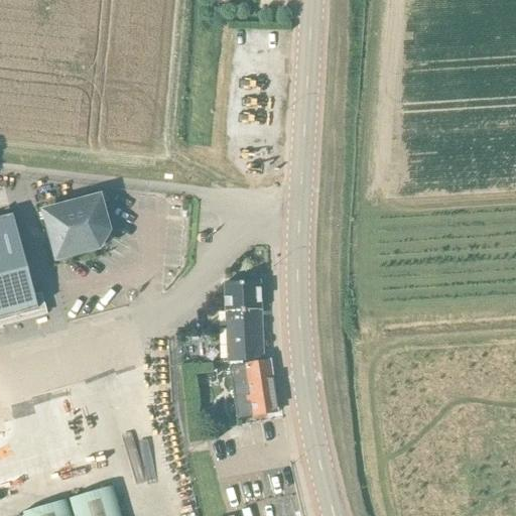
[(103,247),(109,238),(105,236),(107,232),(106,227),(99,199),(43,213),(56,259),(93,250),(93,249),(97,248),(99,244),(103,247)]
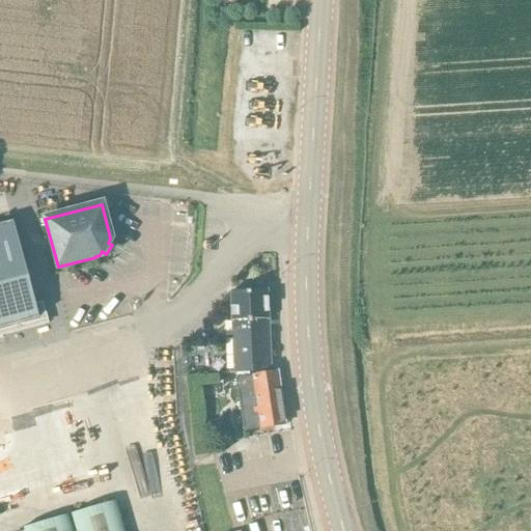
[(0,326),(42,314),(16,220),(0,223),(0,326)]
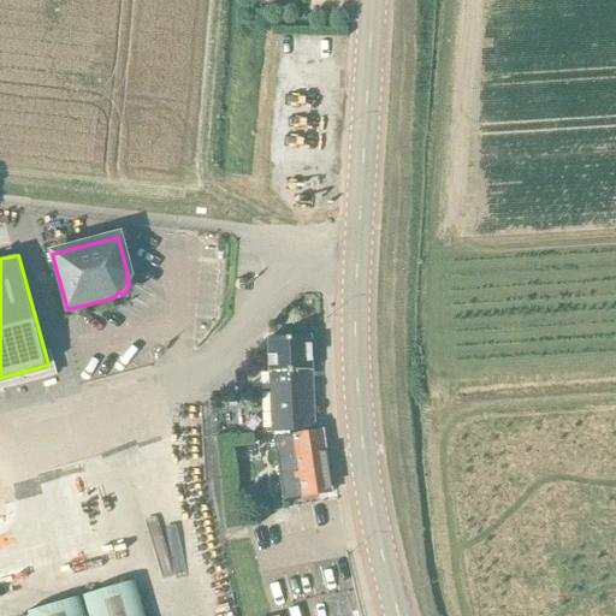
[(272,437),(315,433),(312,337),(266,338),(270,433),(272,437)]
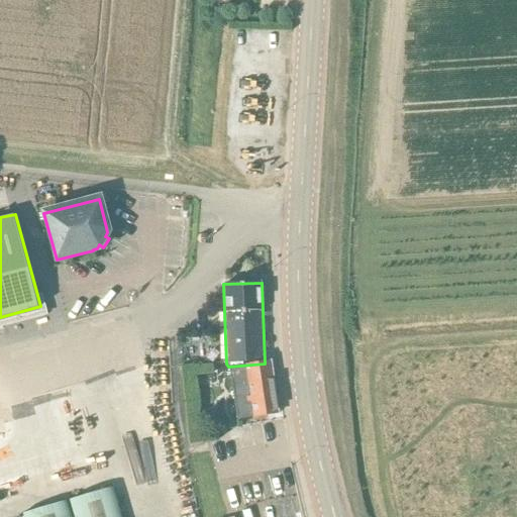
[(265,364),(228,367),(229,369),(237,419),(278,413),(270,363),(265,364)]
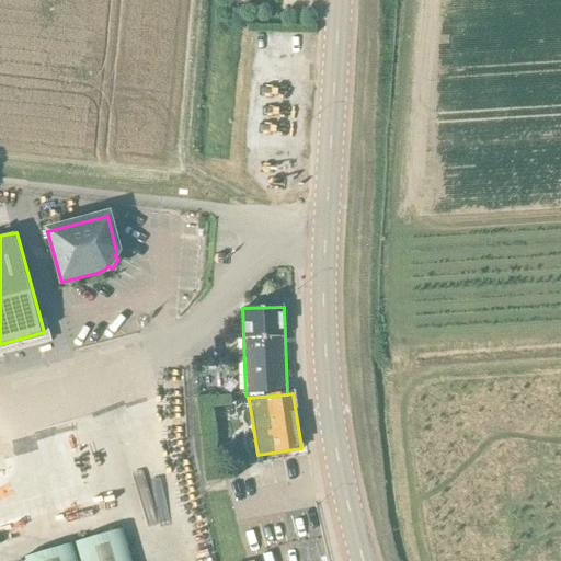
[(0,517),(84,493),(70,442),(0,461),(0,517)]
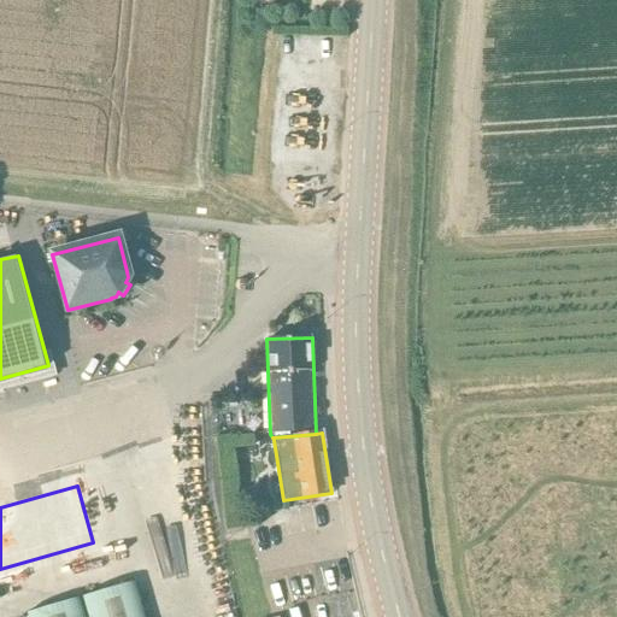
[(83,597),(88,616),(145,616),(135,582),(83,597)]
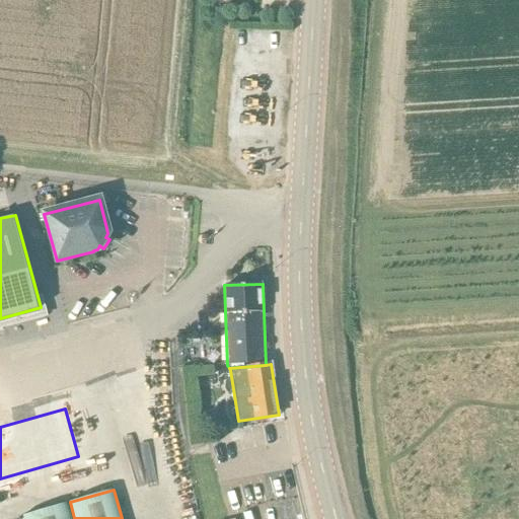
[(23,516),(23,518),(71,518),(67,503),(23,516)]
